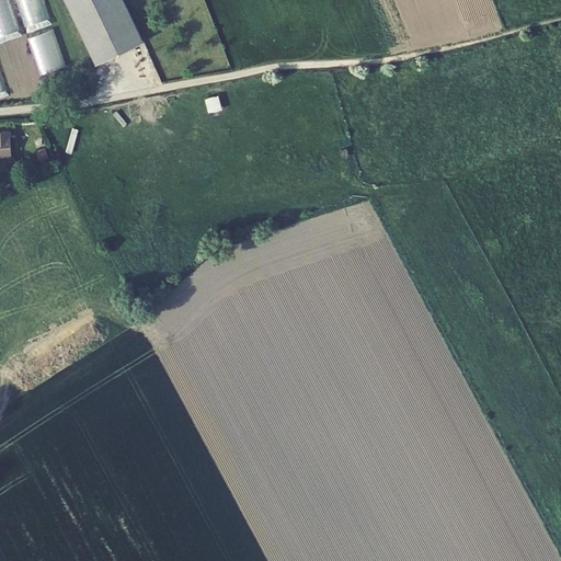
[(0,0),(0,35),(20,30),(8,0),(0,0)]
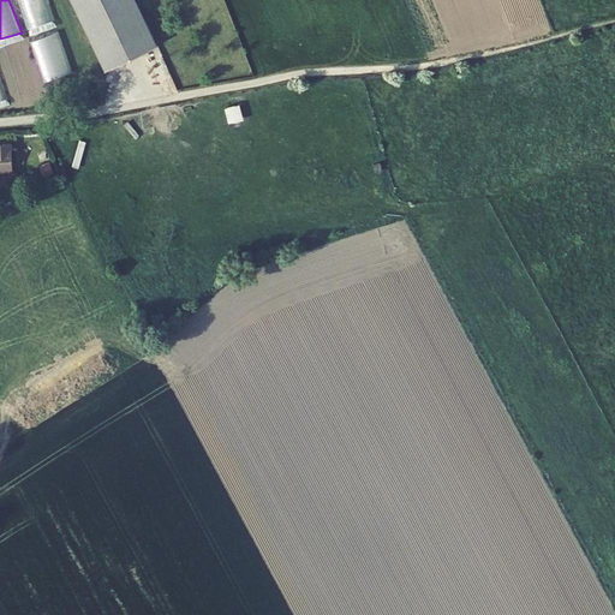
[(47,0),(17,0),(28,31),(54,24),(47,0)]
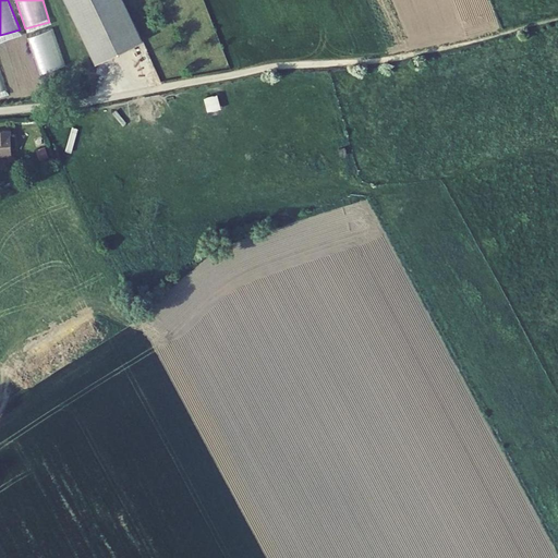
[(63,0),(94,67),(141,45),(119,0),(63,0)]
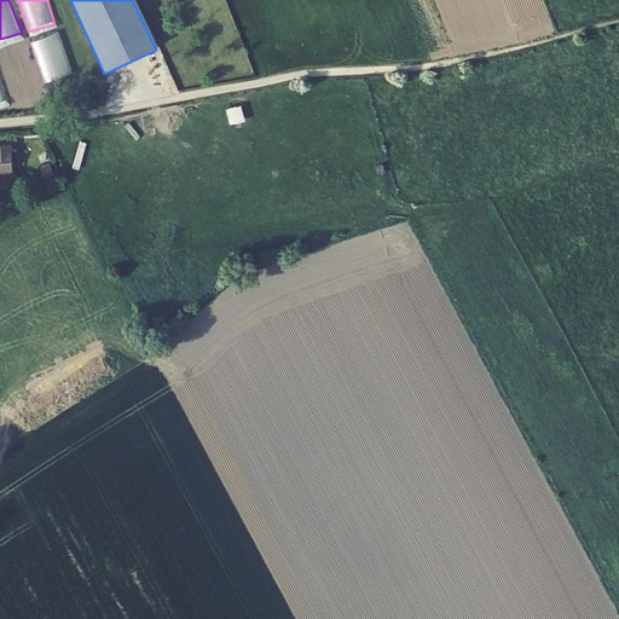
[(246,121),(242,104),(227,106),(230,123),(246,121)]
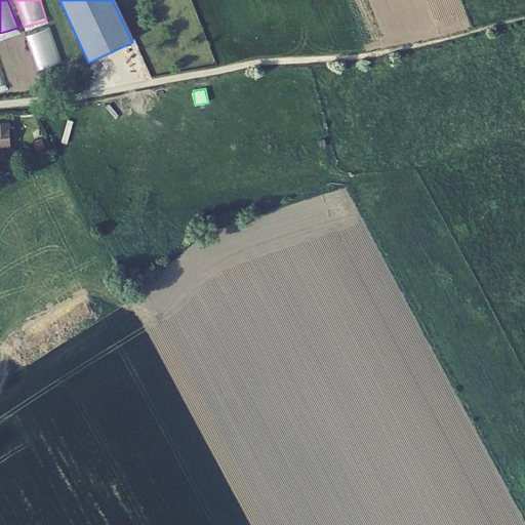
[(0,148),(9,147),(7,121),(0,121),(0,148)]
